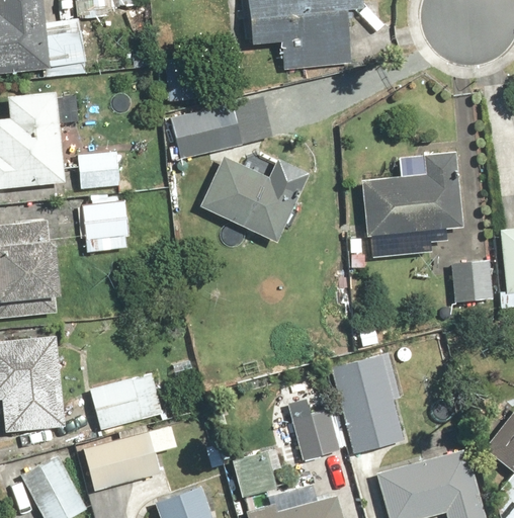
[(0,73),(83,63),(78,18),(47,22),(44,0),(0,0),(0,73)]
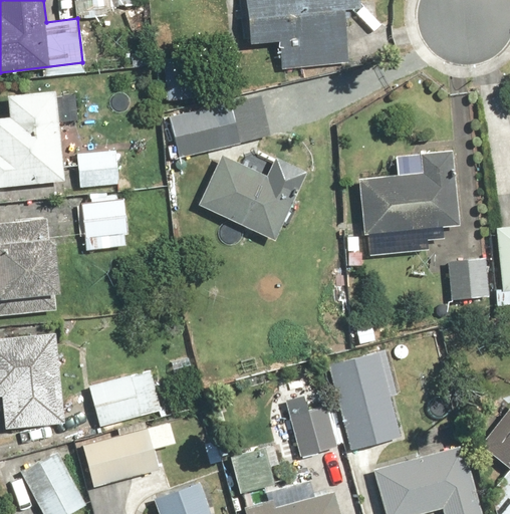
[(251,39),(253,48),(279,45),(282,72),(352,63),(345,11),(361,9),(360,0),(238,0),(243,40),(251,39)]
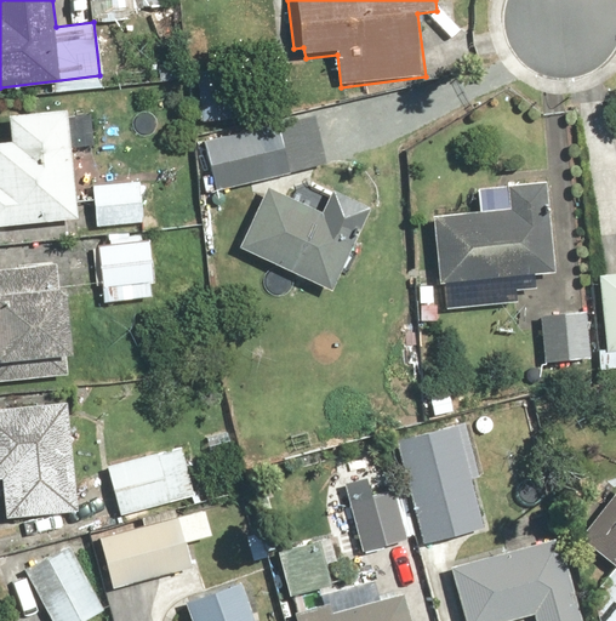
[(227,67),(198,70),(204,121),(233,118),(227,67)]
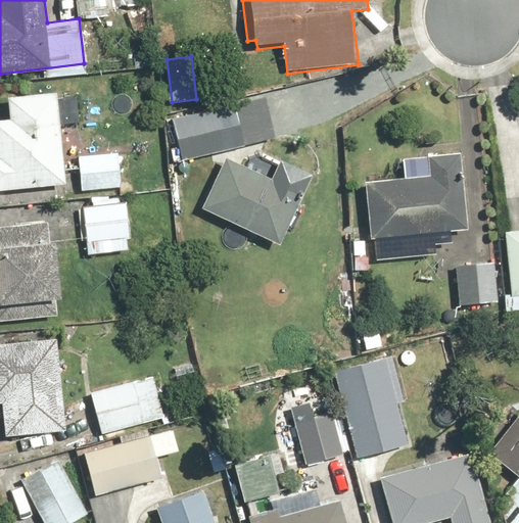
[(0,191),(65,186),(60,125),(79,124),(77,98),(60,100),(59,95),(8,99),(10,121),(0,121),(0,191)]
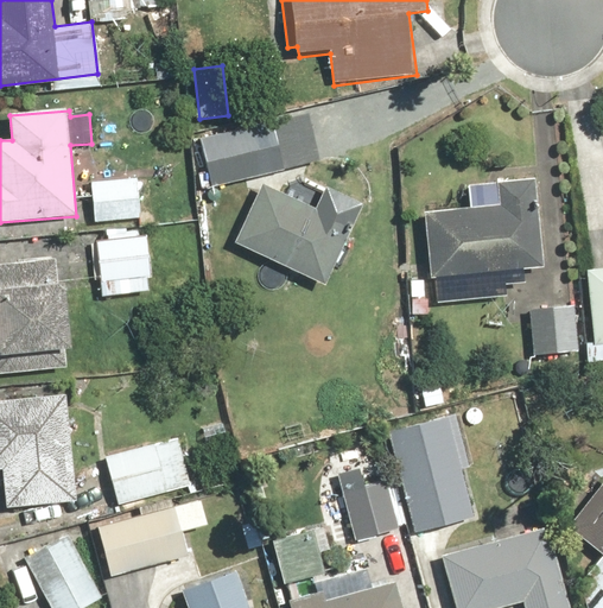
[(196,139),(210,188),(285,168),(271,118),(196,139)]
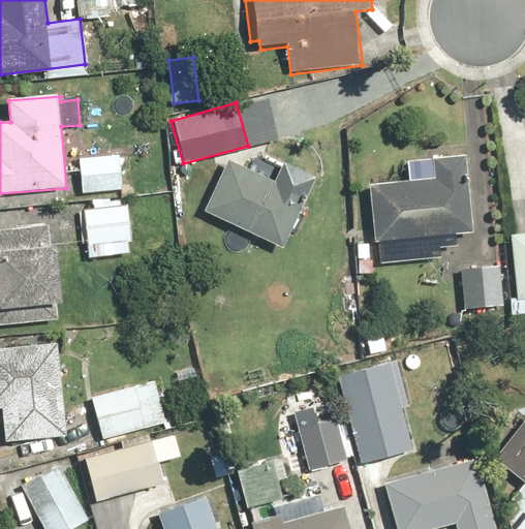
[(119,154),(80,157),(83,193),(122,190),(119,154)]
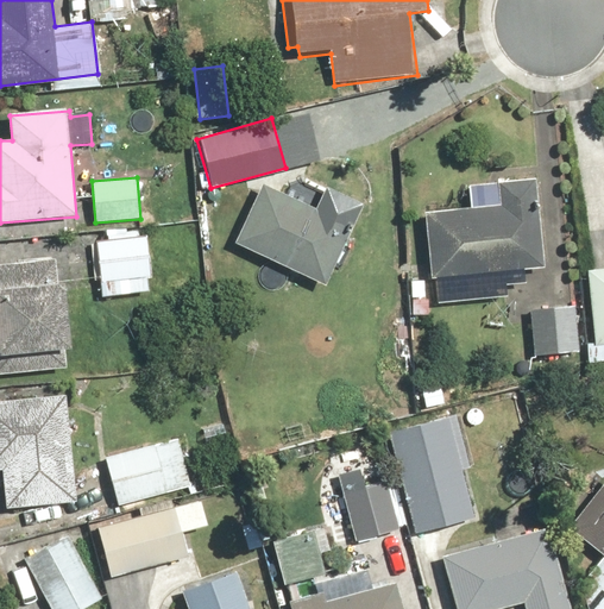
[(426,211),(431,277),(543,269),(536,177),(469,182),(471,208),(426,211)]
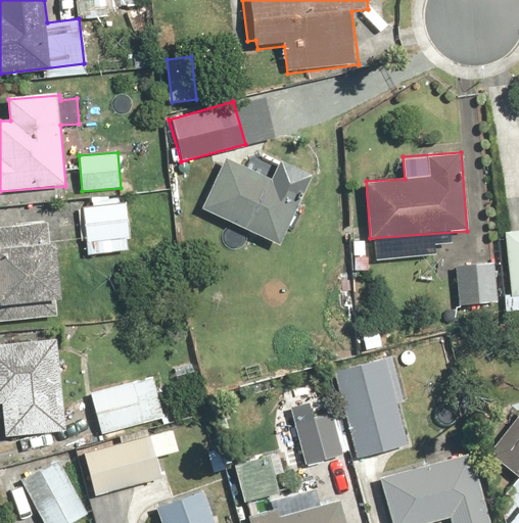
[(227,157),(202,207),(279,245),(313,177),(282,162),(274,180),(227,157)]
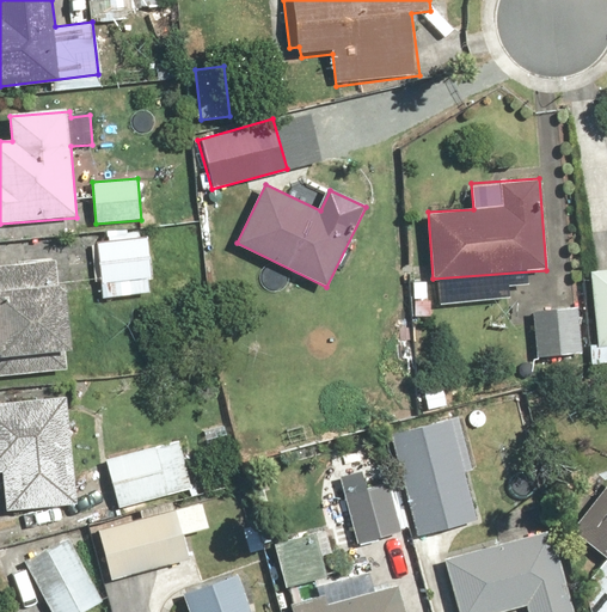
[(105,242),(94,242),(98,300),(153,297),(151,239),(146,240),(145,228),(104,231),(105,242)]
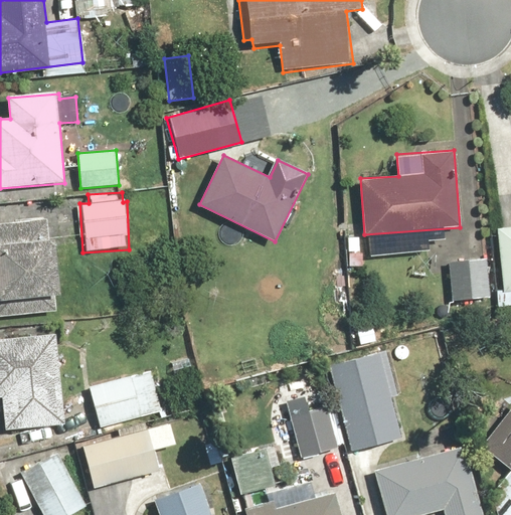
[(49,220),(0,224),(0,317),(57,311),(57,297),(63,296),(63,309),(80,308),(79,280),(62,280),(61,242),(50,243),(49,220)]
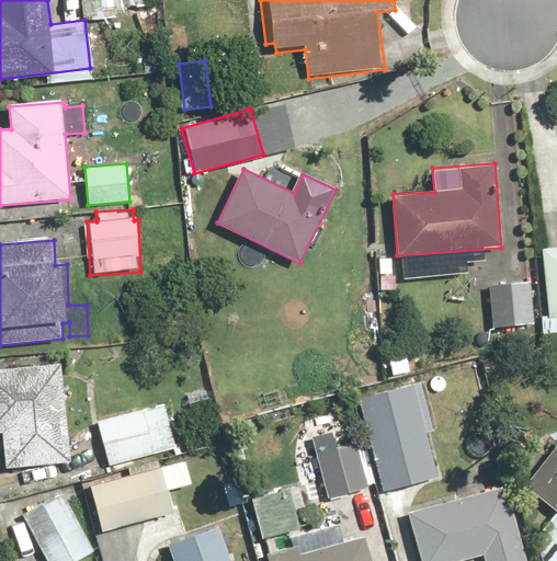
[(556,247),(542,249),(548,316),(541,317),(543,335),(556,333),(556,247)]
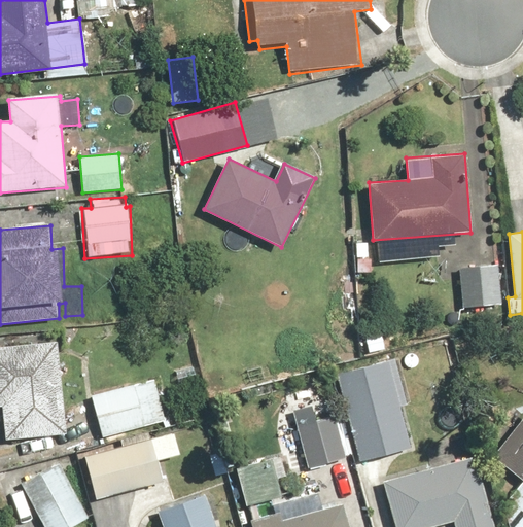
[(499,266),(459,266),(460,309),(499,309),(499,266)]
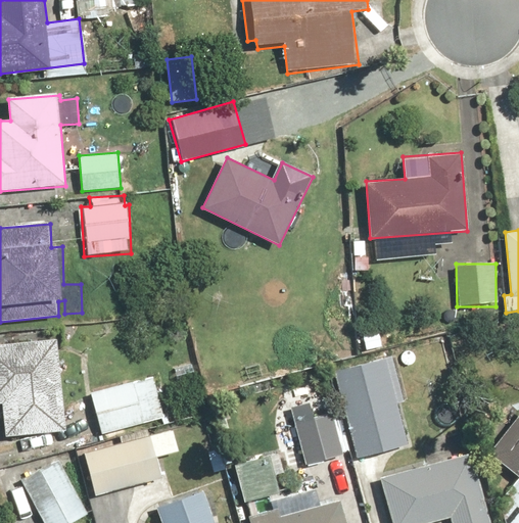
[(58,337),(0,342),(0,406),(3,406),(6,436),(65,431),(58,337)]
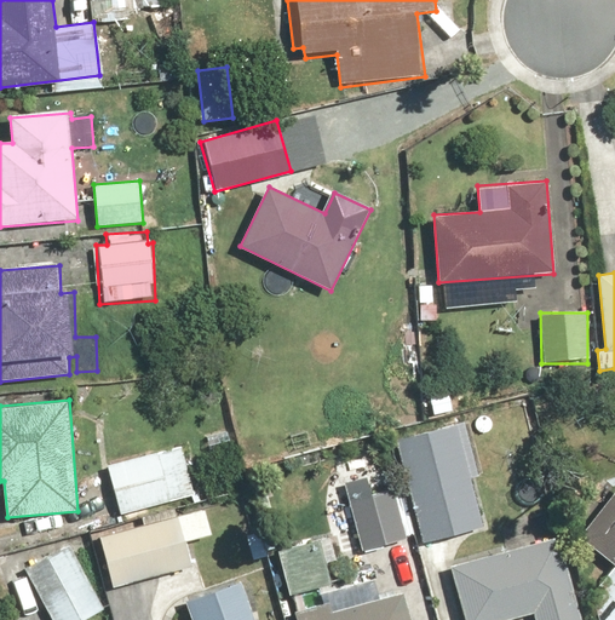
[(467,422),(397,441),(424,543),(483,527),(471,481),(482,477),(467,422)]
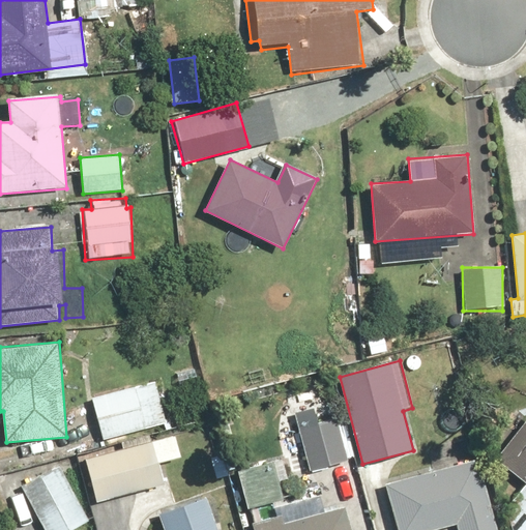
[(153,379),(91,400),(105,442),(168,421),(153,379)]
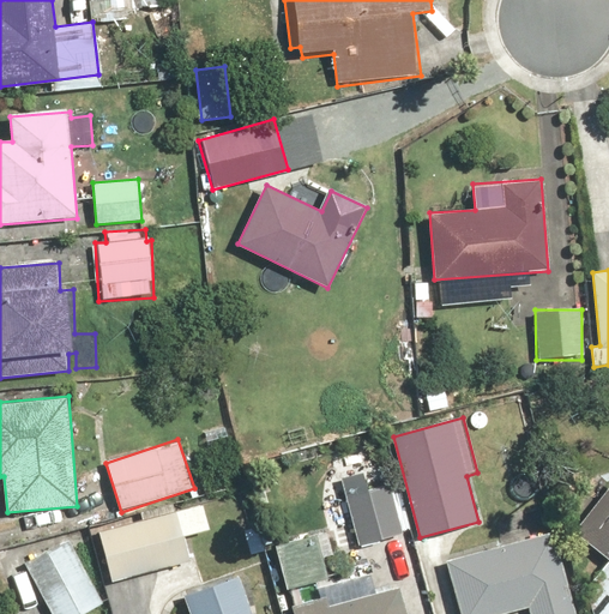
[(390,482),(344,495),(360,547),(404,534),(390,482)]
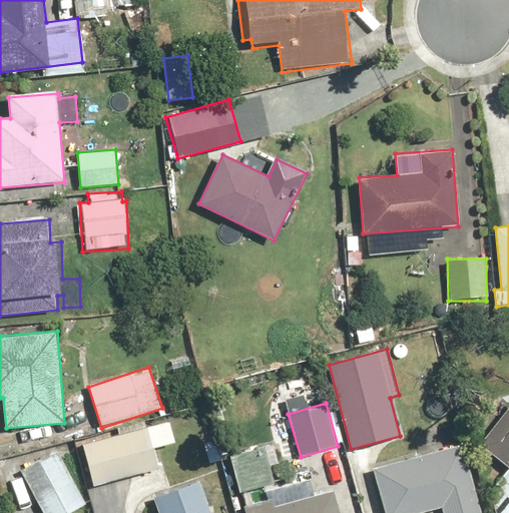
[(117,432),(81,444),(95,489),(161,469),(146,419),(116,429),(117,432)]
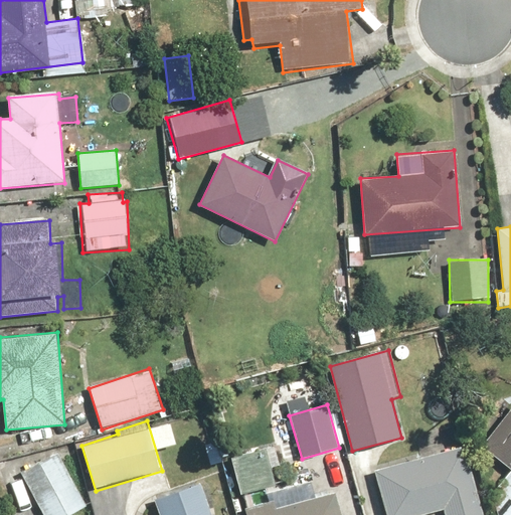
[(510,514),(510,424),(491,452),(509,465),(494,485),(506,493),(489,514),(510,514)]
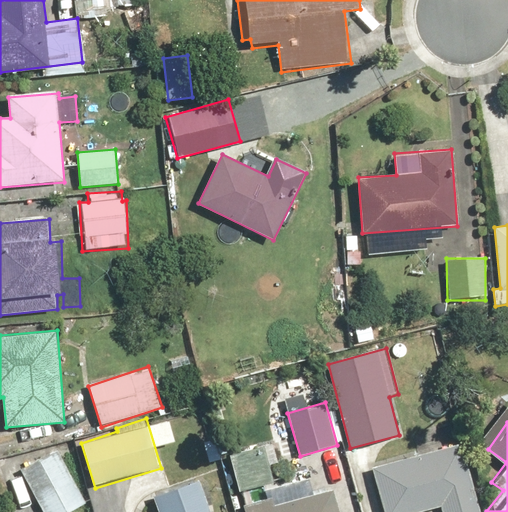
[(482,511),(464,440),(373,471),(382,511),(422,511),(441,507),(441,511),(482,511)]
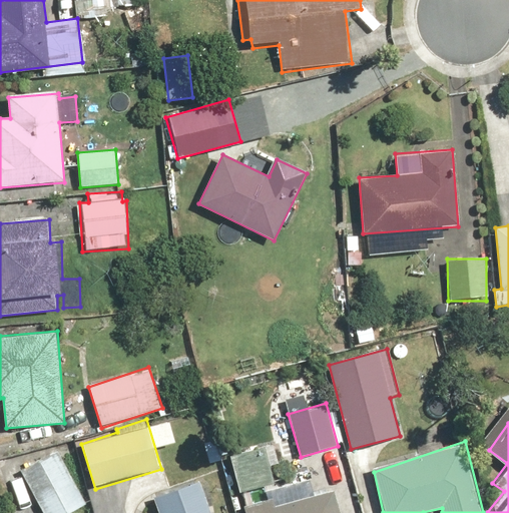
[(265,446),(229,455),(239,493),(275,483),(265,446)]
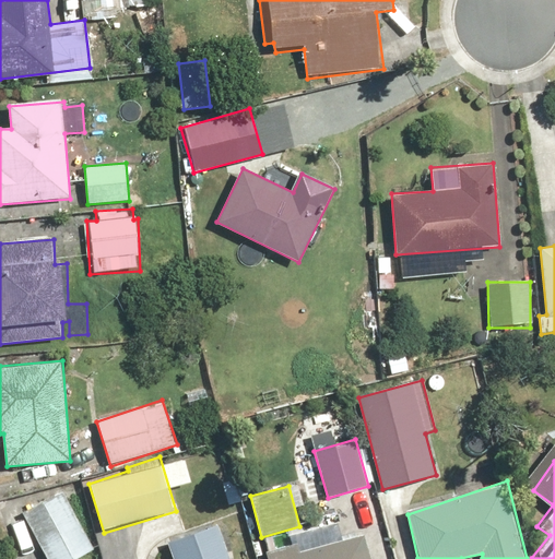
[(61,490),(21,512),(46,558),(77,558),(94,549),(61,490)]
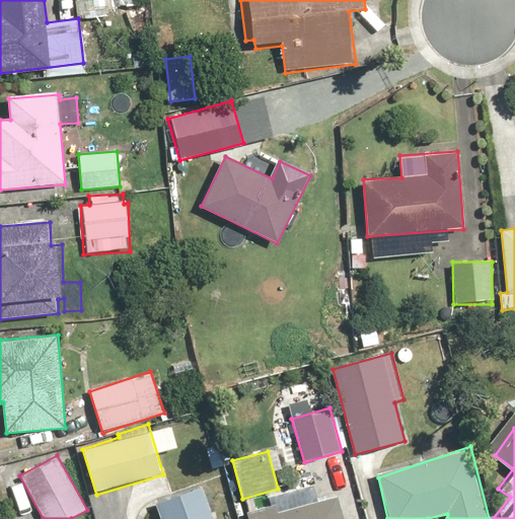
[(213,518),(201,487),(153,505),(158,518),(213,518)]
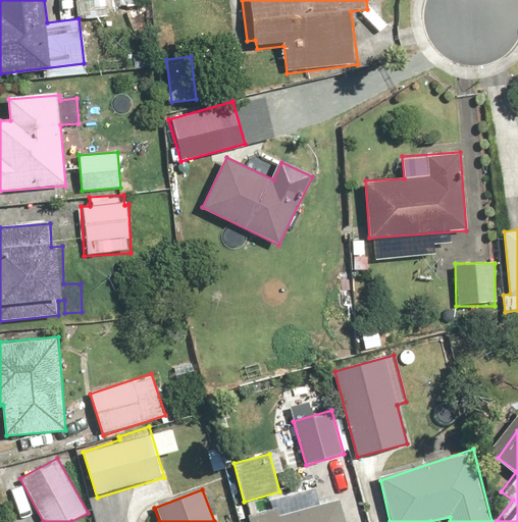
[(281,508),(249,517),(250,521),(346,521),(341,499),(283,514),(281,508)]
